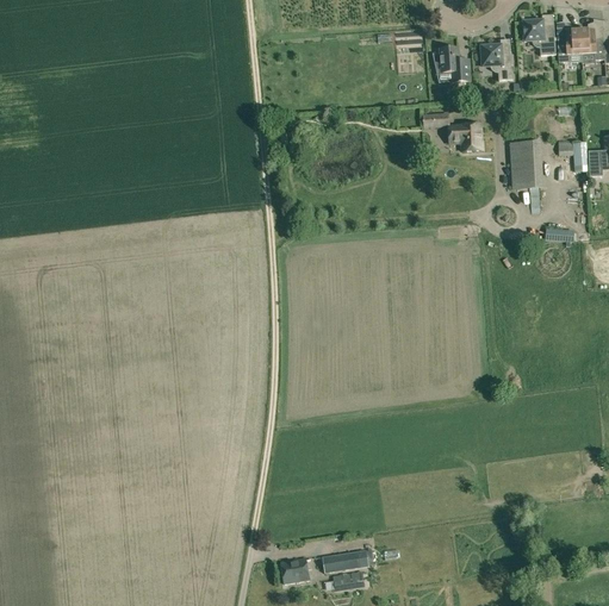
[(523,37),(530,36),(532,41),(532,43),(535,45),(539,47),(540,54),(555,52),(553,25),(542,26),(539,24),(539,18),(522,19),(523,37)]
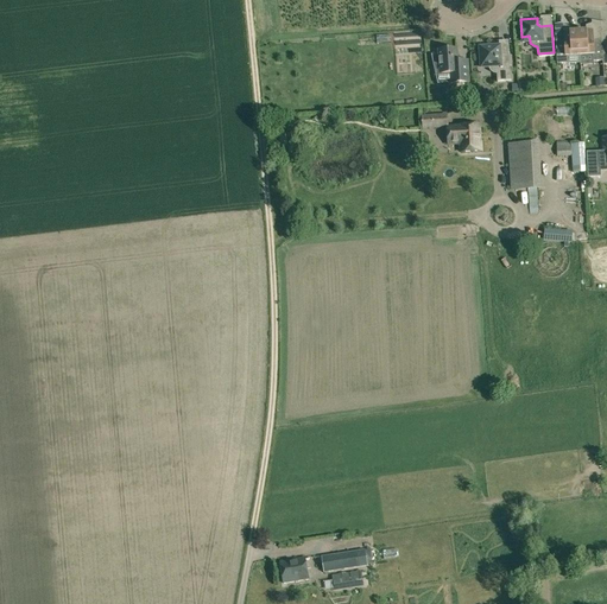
[(577,29),(579,52),(592,51),(593,58),(601,58),(602,58),(600,29),(600,24),(590,25),(590,27),(577,29)]
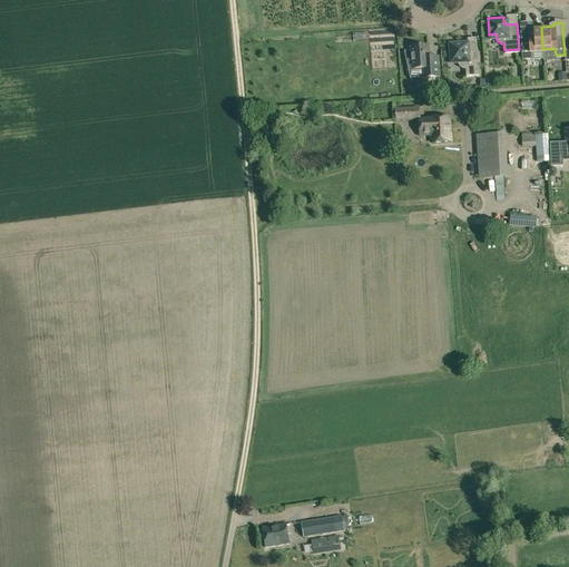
[(543,57),(542,49),(541,27),(528,28),(528,25),(519,26),(521,58),(530,57),(530,58),(543,57)]
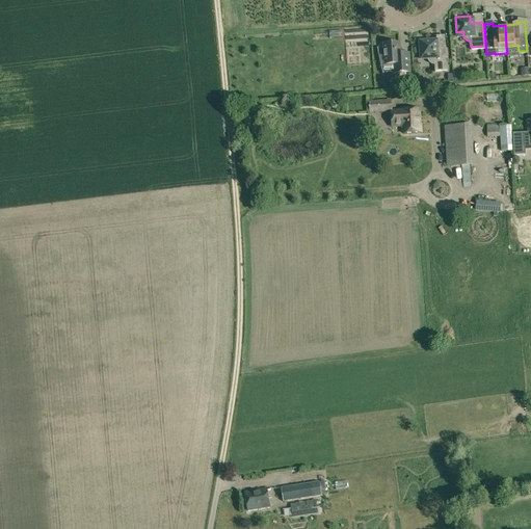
[(446,68),(444,44),(436,44),(436,42),(434,42),(433,37),(419,38),(420,54),(426,53),(426,56),(427,56),(427,57),(428,59),(429,60),(430,61),(432,61),(433,62),(434,69),(446,68)]
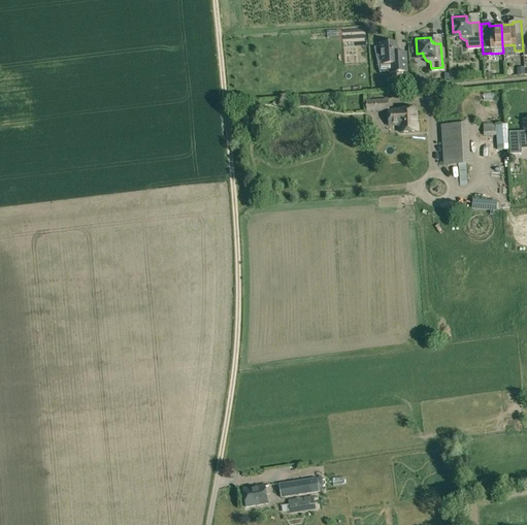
[(406,69),(405,53),(396,54),(395,40),(392,40),(392,38),(386,39),(386,41),(380,41),(380,45),(374,45),(373,45),(376,59),(376,58),(381,58),(382,62),(390,61),(391,70),(406,69)]
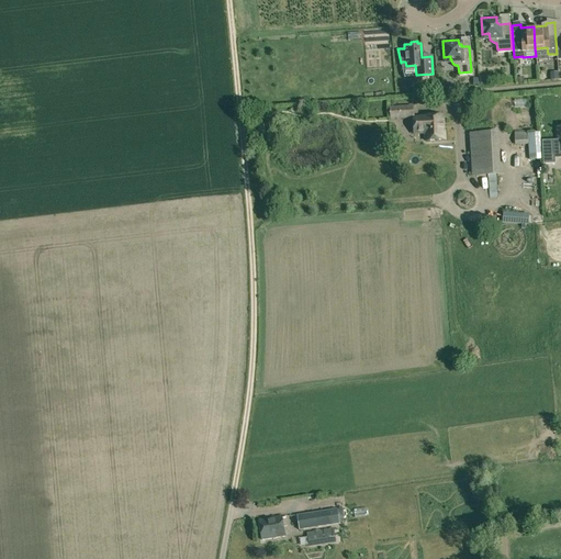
[(478,81),(486,81),(486,73),(478,73),(478,81)]
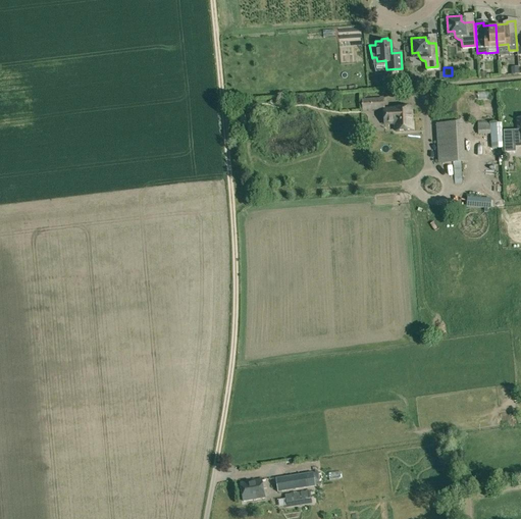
[(366,108),(383,107),(383,106),(382,96),(366,97),(361,97),(362,108),(366,108)]
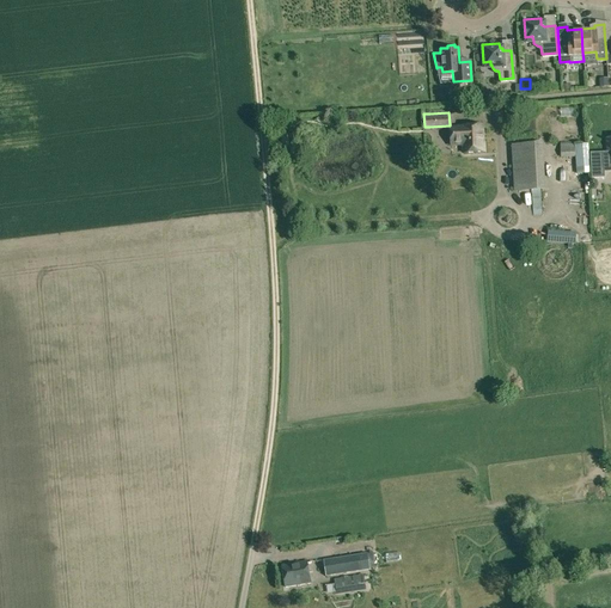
[(481,122),(460,123),(450,124),(450,126),(451,142),(462,141),(463,151),(483,149),(481,122)]
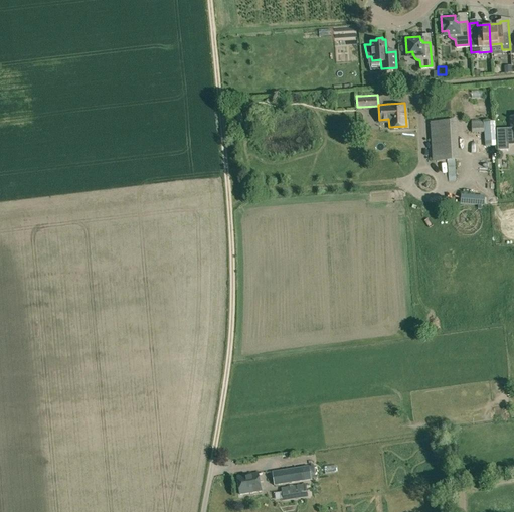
[(508,147),(507,137),(510,137),(513,136),(513,113),(509,114),(510,126),(496,127),(497,147),(508,147)]
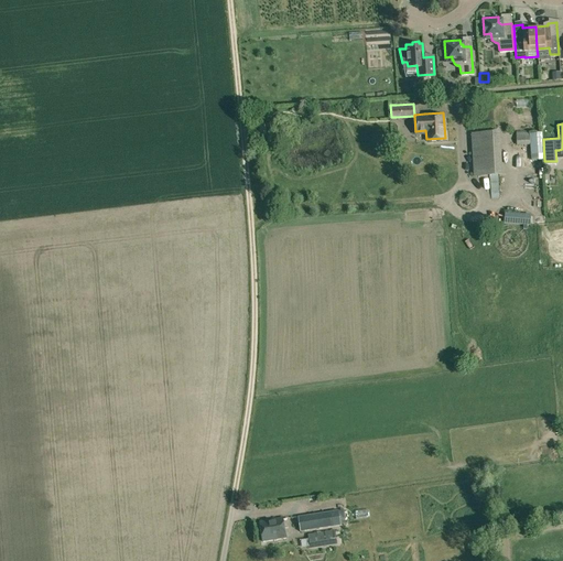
[(471,131),(473,174),(501,174),(499,130),(471,131)]
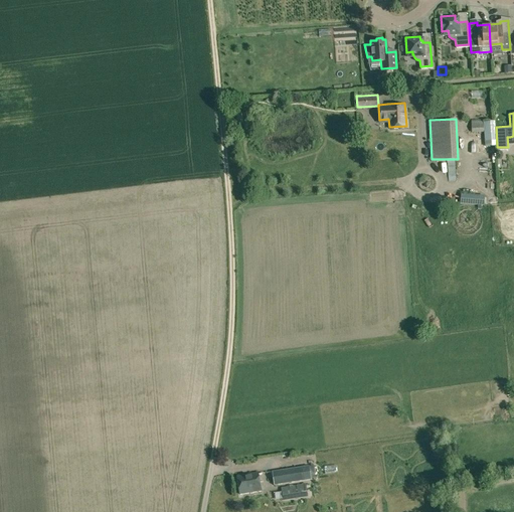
[(471,131),(483,131),(483,119),(470,120),(471,131)]
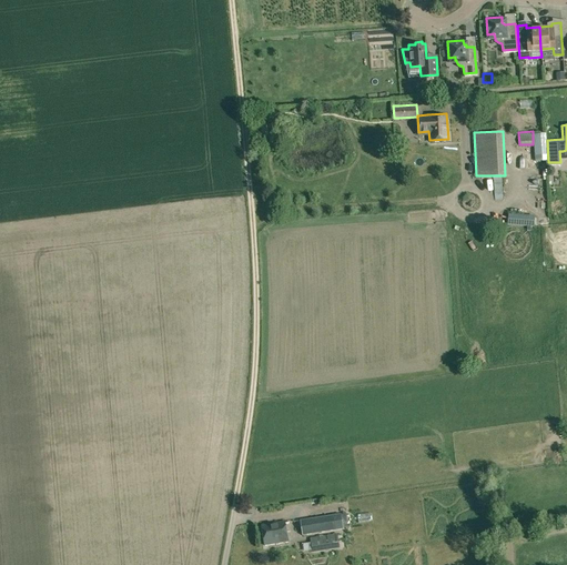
[(533,131),(533,144),(534,155),(545,154),(544,131),(533,131)]
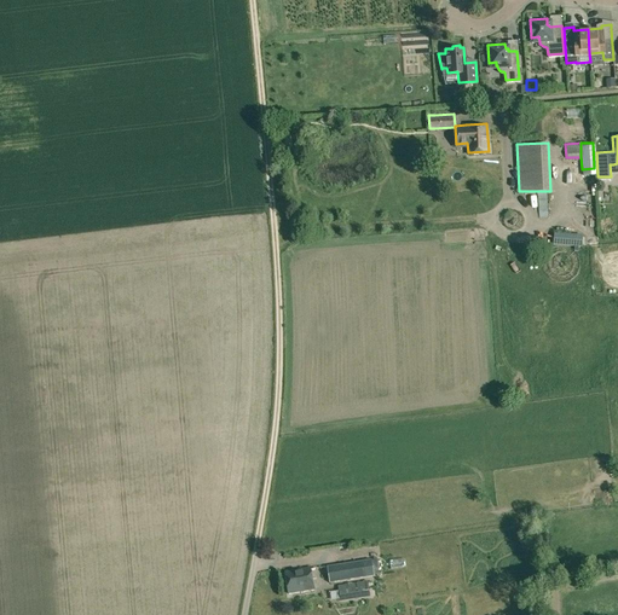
[(371,560),(371,556),(361,558),(327,564),(329,580),(374,573),(371,560)]
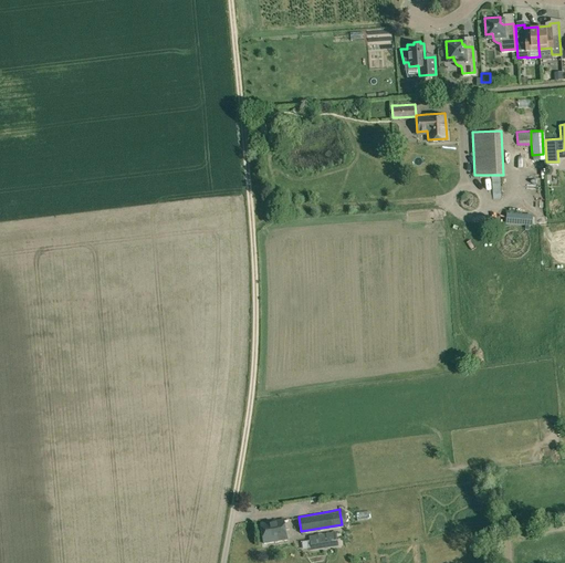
[(286,538),(283,517),(259,521),(262,541),(286,538)]
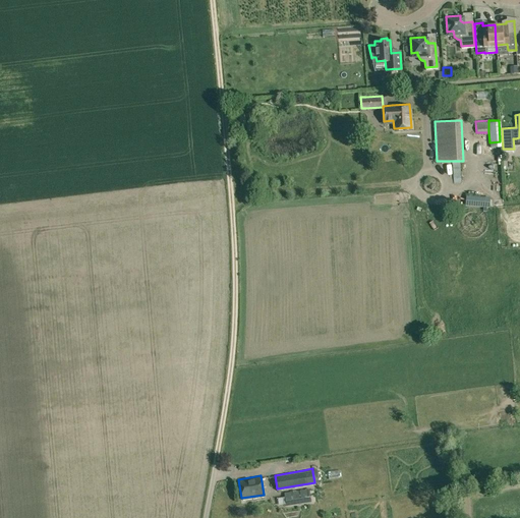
[(307,486),(283,491),(285,504),(309,501),(307,486)]
